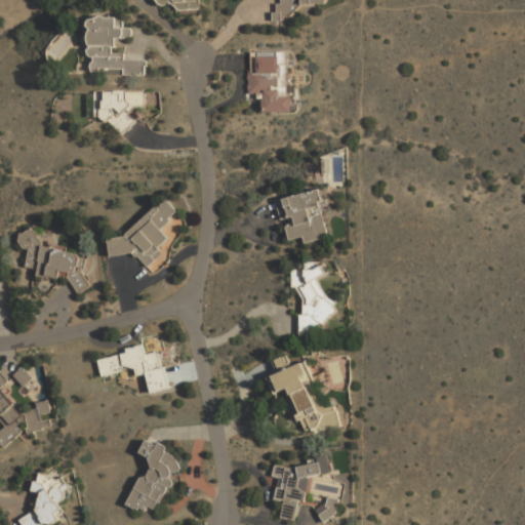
[(171,0),(183,15),(201,1),(200,0),(155,0),(161,7),(171,0)]
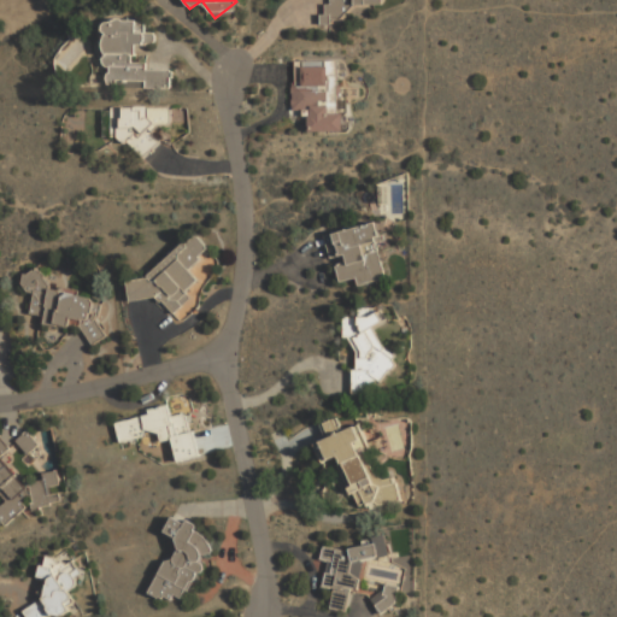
[(330,0),(330,1),(321,12),(321,21),(339,21),(356,4),(382,4),(382,0),(330,0)]
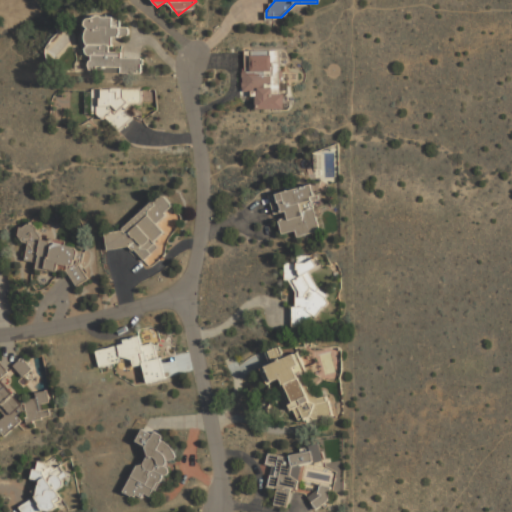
[(144,72),(144,57),(122,56),(122,51),(113,51),(113,36),(130,36),(130,25),(121,25),(122,16),(89,16),(87,71),(144,72)]
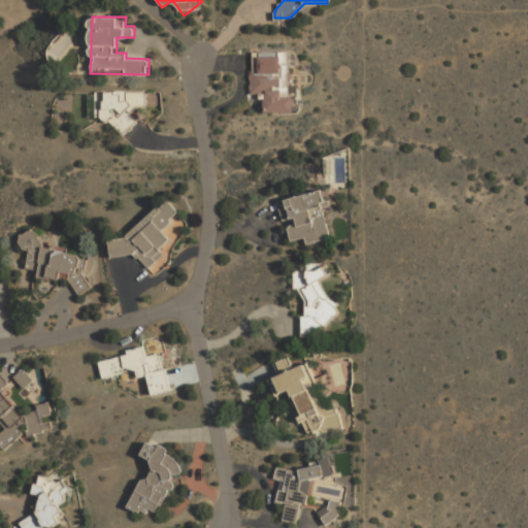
[(292,52),(252,52),(252,94),(263,94),(263,112),(293,112),(292,52)]
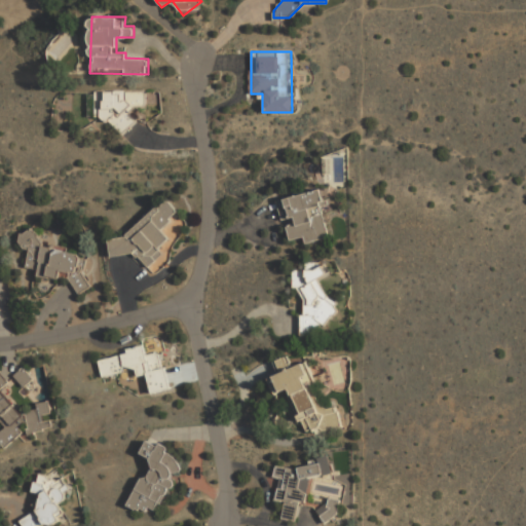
[(97,118),(114,119),(114,130),(135,130),(135,105),(147,105),(147,90),(97,90),(97,118)]
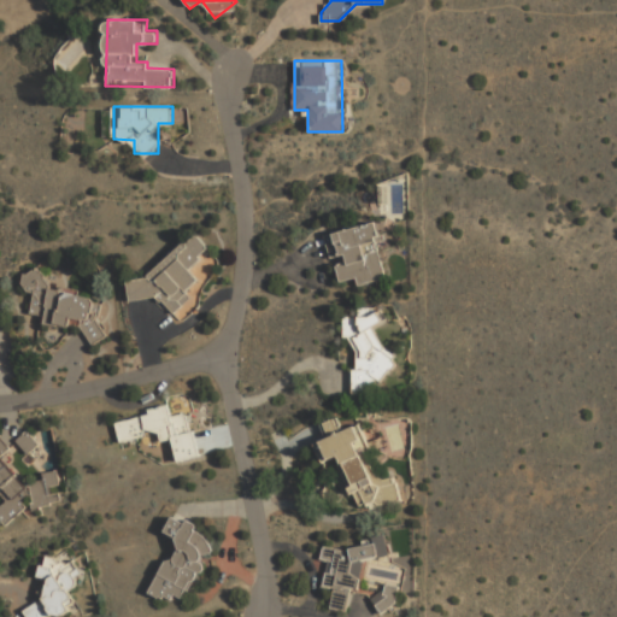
[(324,235),(330,262),(334,260),(339,282),(356,278),(357,286),(385,280),(376,242),(383,241),(380,222),(324,235)]
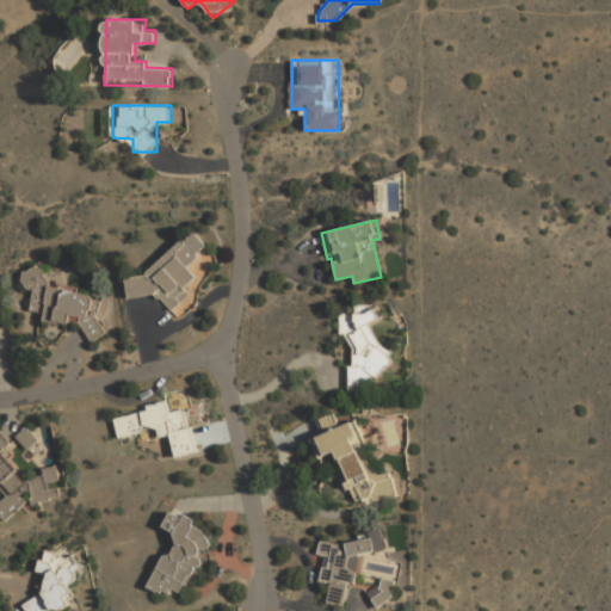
[(137,300),(152,288),(172,310),(191,295),(185,288),(198,277),(189,265),(209,247),(193,229),(127,287),(137,300)]
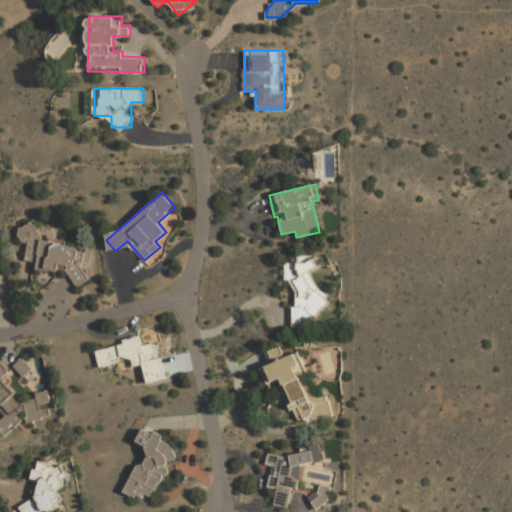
[(40,241),(41,226),(21,224),(20,242),(28,242),(26,260),(37,261),(36,268),(70,271),(69,282),(84,283),(86,245),(40,241)]
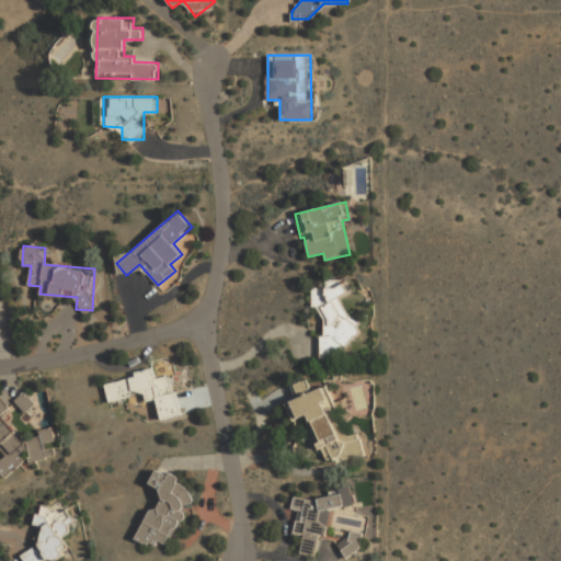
[(320,358),(334,358),(334,347),(348,347),(348,335),(357,334),(357,320),(344,320),(343,279),(325,281),(325,288),(311,288),(312,308),(322,308),(322,335),(319,335),(320,358)]
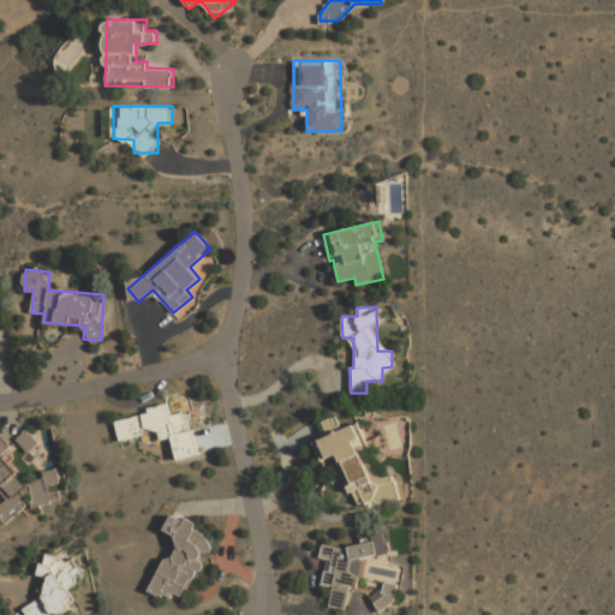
[(115,417),(119,440),(160,431),(161,439),(172,437),(177,458),(198,454),(190,411),(172,415),(169,406),(115,417)]
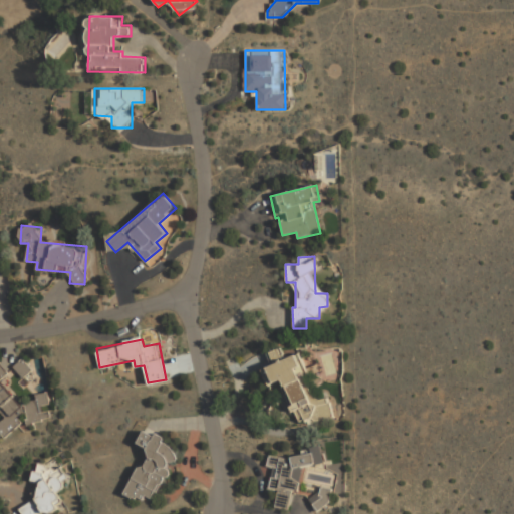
[(286,416),(296,412),(300,421),(318,413),(294,356),(265,369),(286,416)]
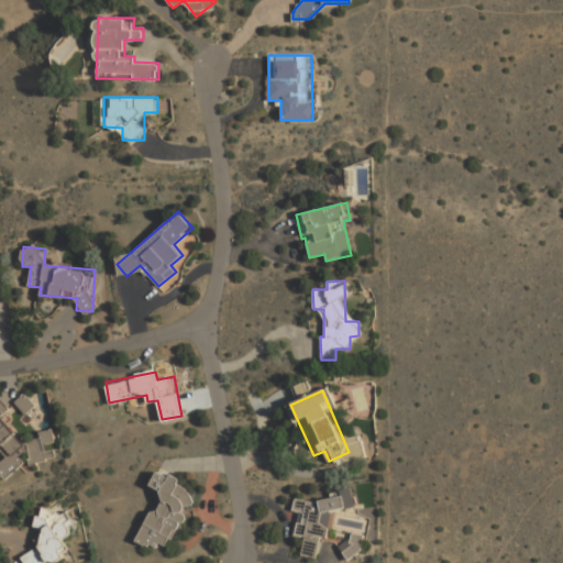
[(15,403),(26,414),(36,404),(25,393),(15,403)]
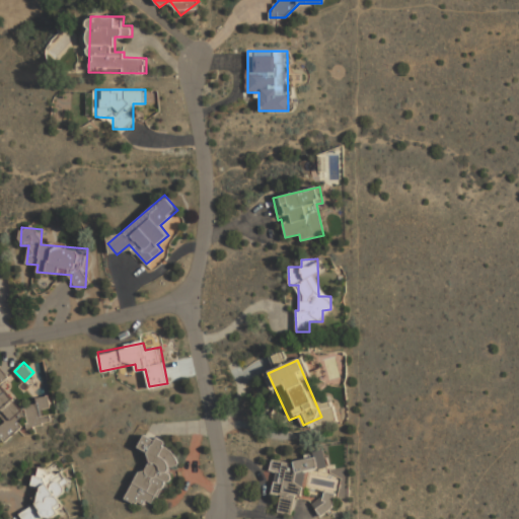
[(0,365),(0,443),(27,421),(34,429),(50,416),(46,411),(54,404),(45,393),(24,410),(3,382),(10,376),(1,365),(0,365)]
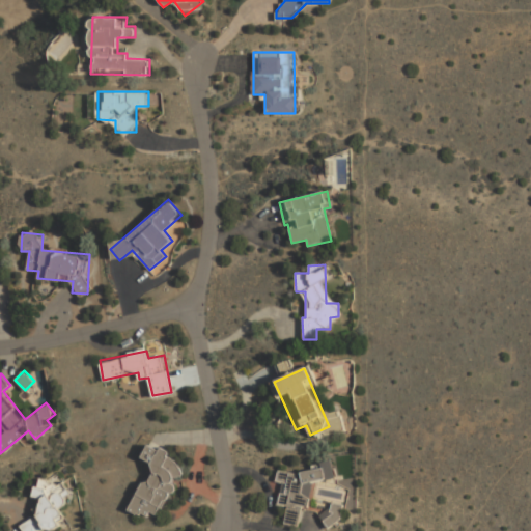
[(130,509),(161,522),(183,464),(168,458),(170,452),(147,443),(142,458),(155,463),(147,482),(141,479),(130,509)]
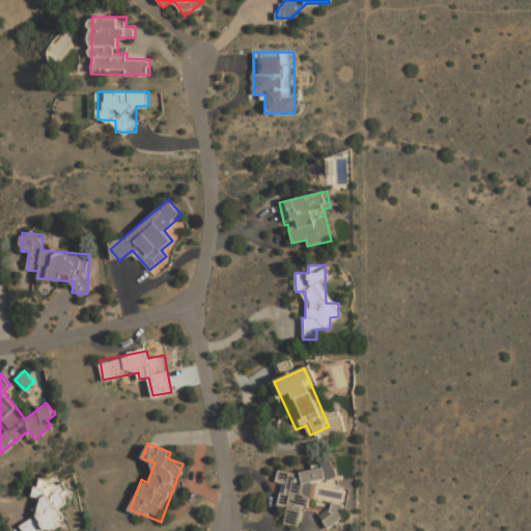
[(300,527),(302,508),(310,508),(313,479),(332,481),(333,473),(279,467),(277,481),(282,481),(279,505),(287,506),(285,525),(300,527)]
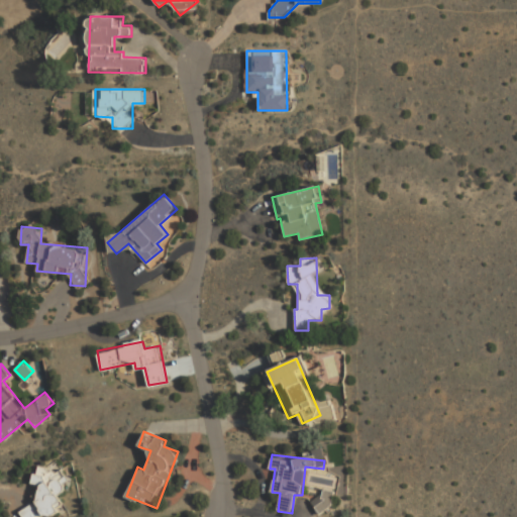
[(23,516),(44,516),(63,509),(56,494),(72,487),(62,464),(49,470),(47,464),(30,473),(39,491),(32,494),(36,503),(20,510),(23,516)]
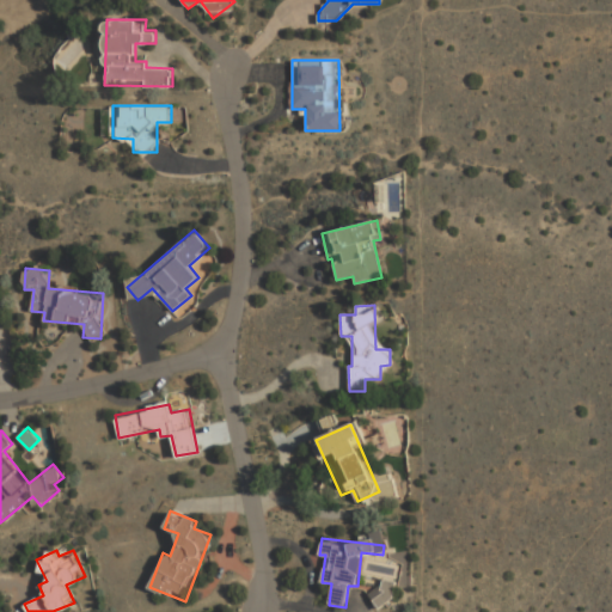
[(367,595),(378,609),(398,592),(389,579),(367,595)]
